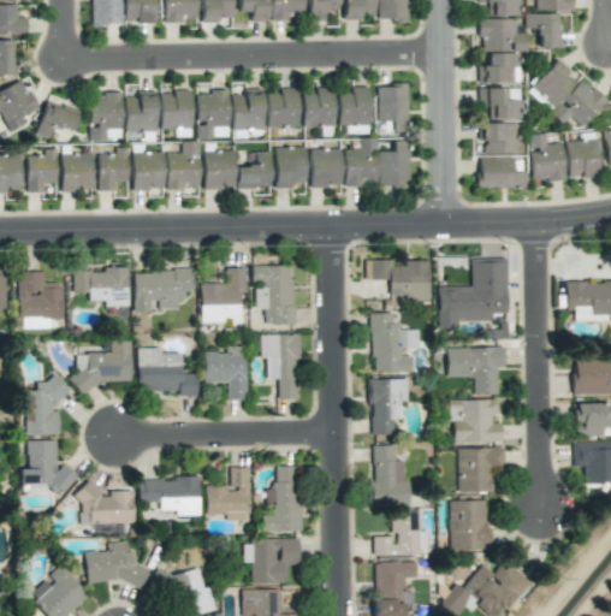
[(93,0),(94,25),(124,24),(123,0),(93,0)]
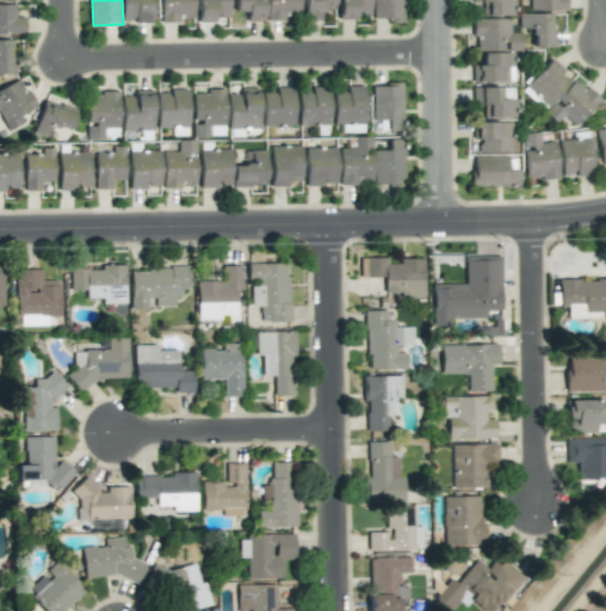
[(124,0),(124,23),(156,22),(155,0),(124,0)]
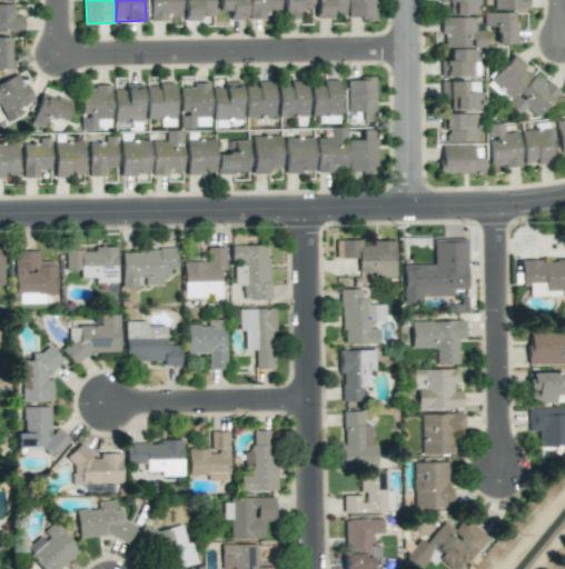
[(152,0),(152,20),(184,19),(182,0),(152,0)]
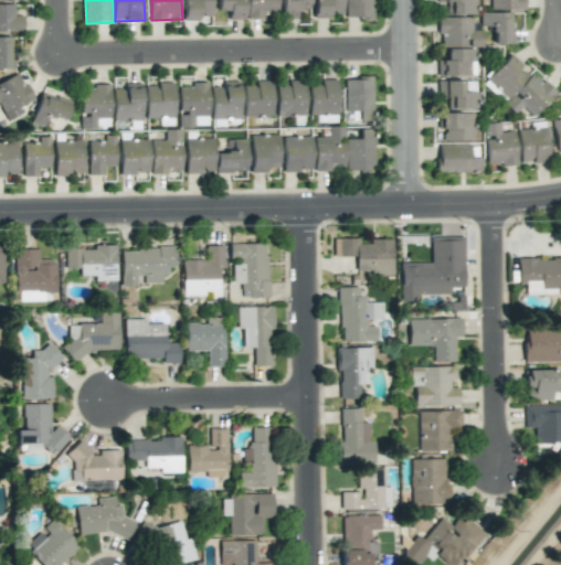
[(214,0),(186,0),(187,21),(202,21),(202,17),(215,16),(214,0)]
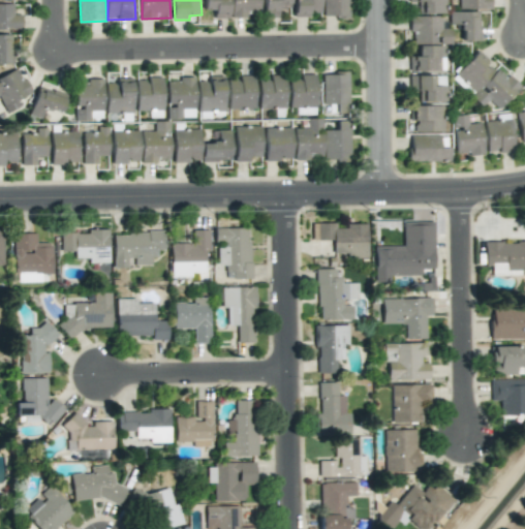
[(206,0),(206,10),(216,9),(217,19),(233,18),(232,0),(206,0)]
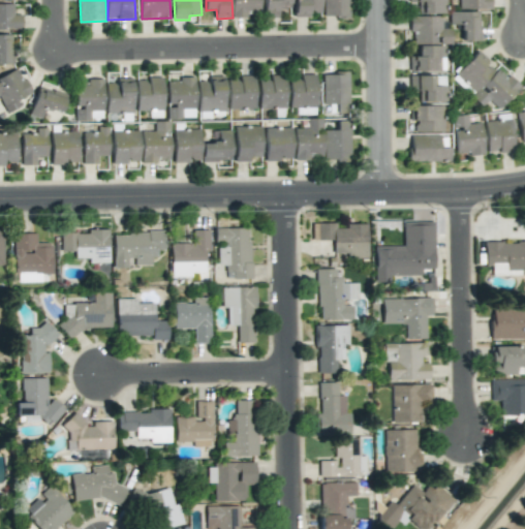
[(234,0),(235,17),(263,17),(261,0),(234,0)]
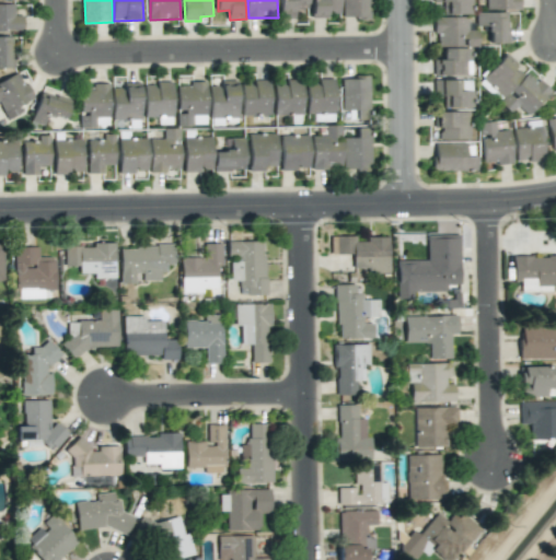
[(311,9),(310,0),(281,0),(282,19),(298,18),(298,9),(311,9)]
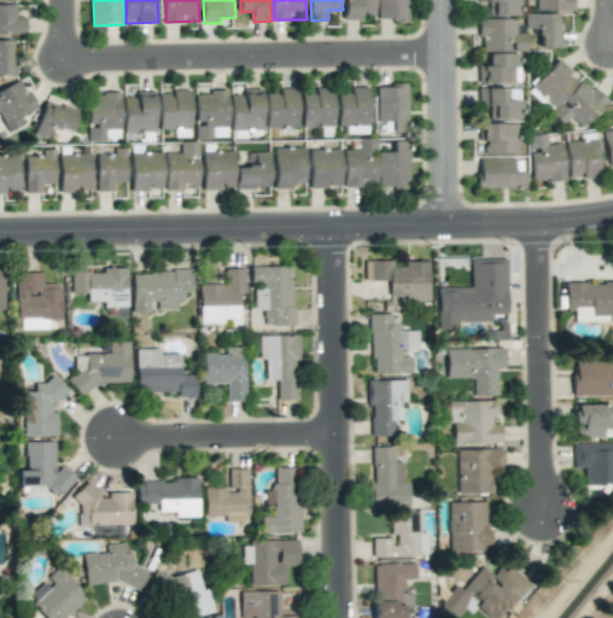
[(346,0),(346,19),(365,19),(365,13),(378,13),(377,0),(346,0)]
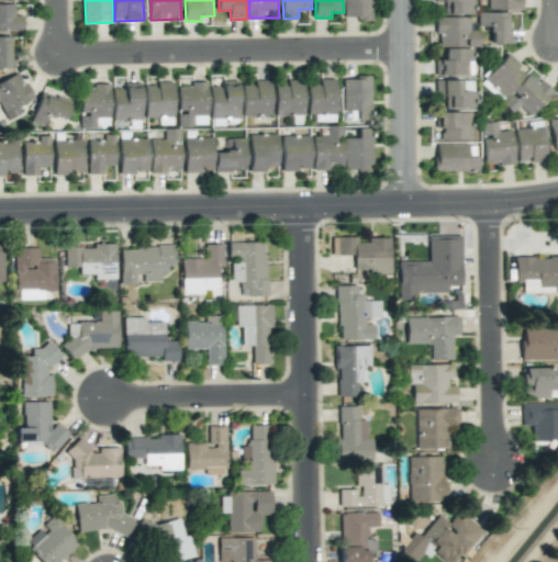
[(346,0),(347,18),(375,18),(374,0),(346,0)]
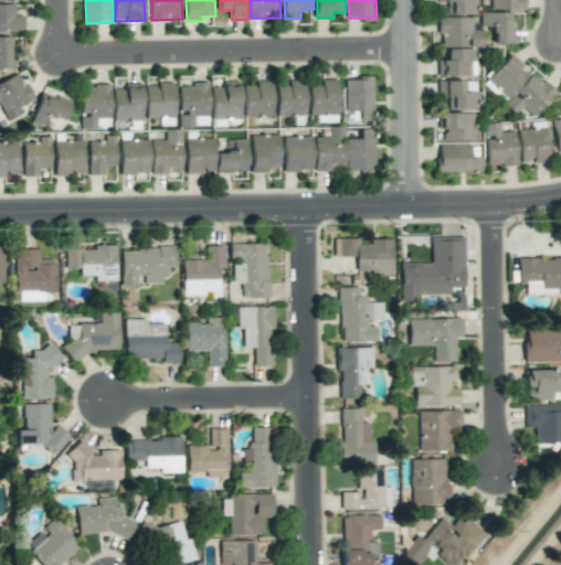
[(450,14),(478,14),(477,0),(441,0),(441,2),(450,2),(450,14)]
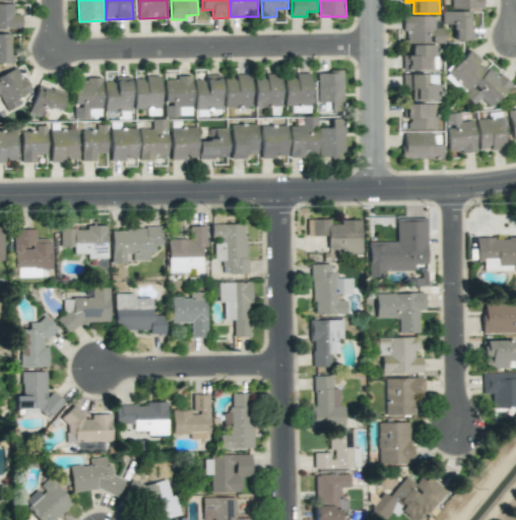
[(453,0),(453,8),(484,9),(484,0),(453,0)]
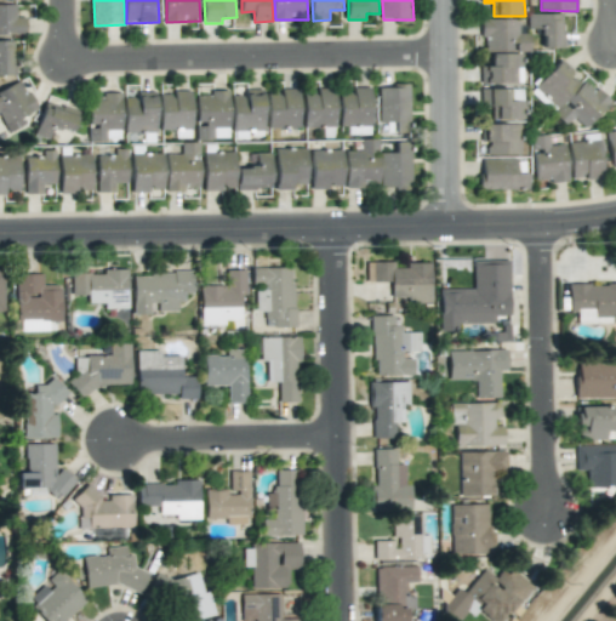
[(0,34),(28,35),(29,17),(20,17),(20,5),(0,4),(0,34)]
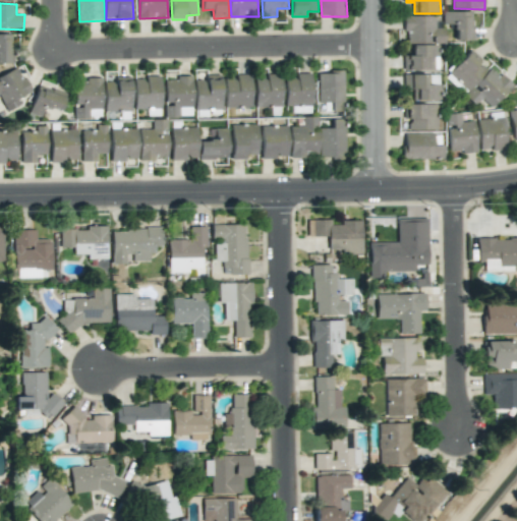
[(474,11),(445,11),(445,24),(457,24),(457,41),(475,41),(474,11)]
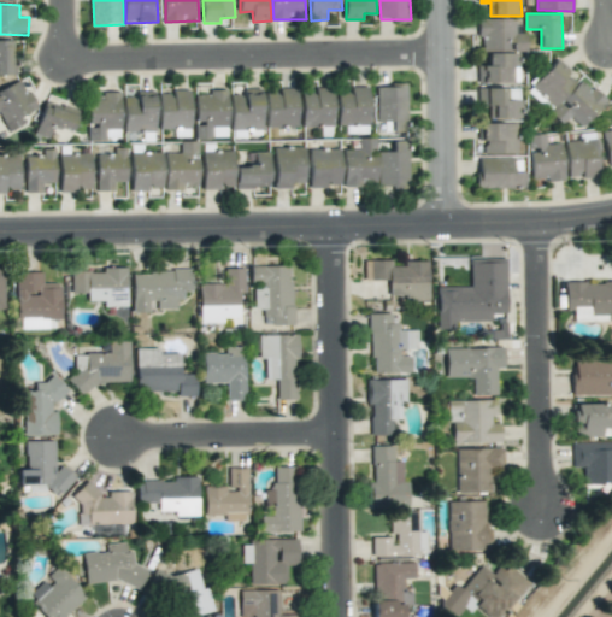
[(481,83),(523,83),(522,57),(529,57),(529,34),(517,34),(517,19),(482,19),(482,52),(490,52),(490,65),(481,65),(481,83)]
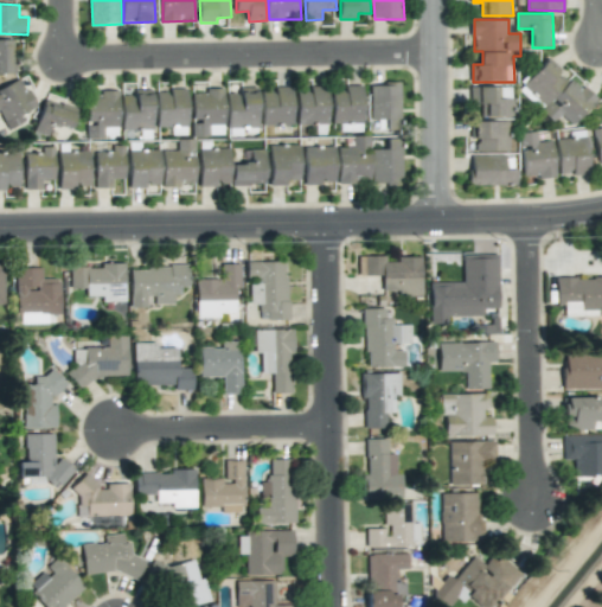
[(17,39),(0,39),(0,74),(18,74),(17,39)]
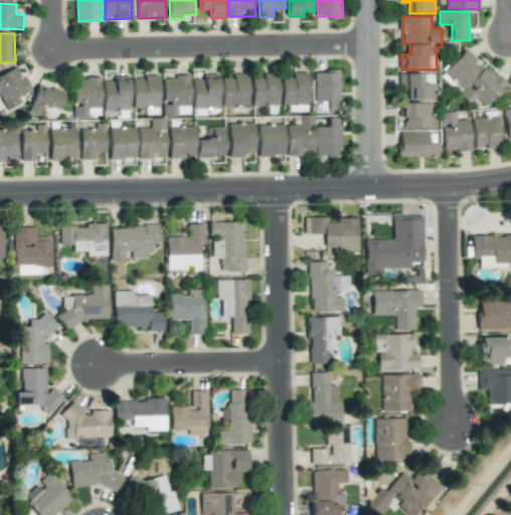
[(446,71),(466,90),(461,95),(472,104),(478,98),(488,107),(507,87),(467,49),(446,71)]
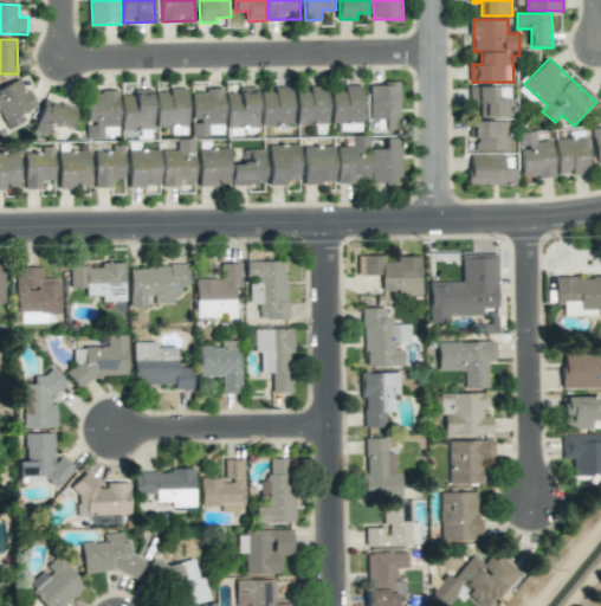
[(28,121),(25,114),(39,107),(25,78),(0,89),(0,109),(1,109),(11,130),(28,121)]
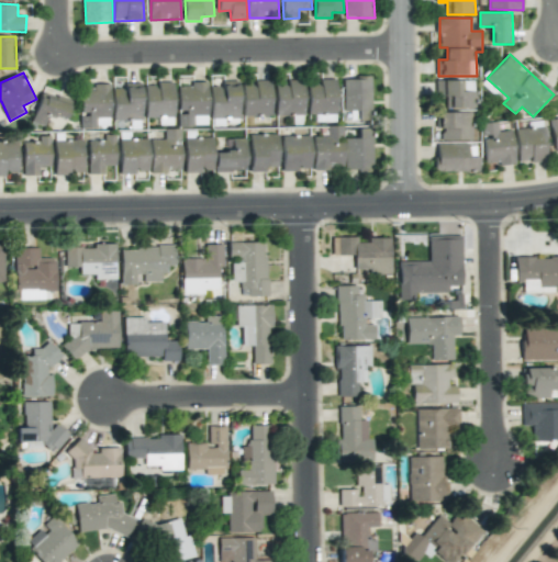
[(346,77),(345,112),(354,112),(353,120),(374,121),(375,78),(346,77)]
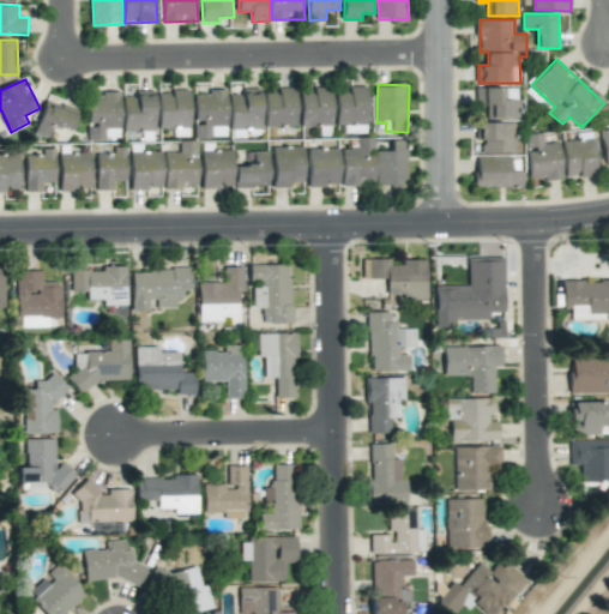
[(303,91),(303,126),(336,125),(335,86),(317,88),(317,91),(303,91)]
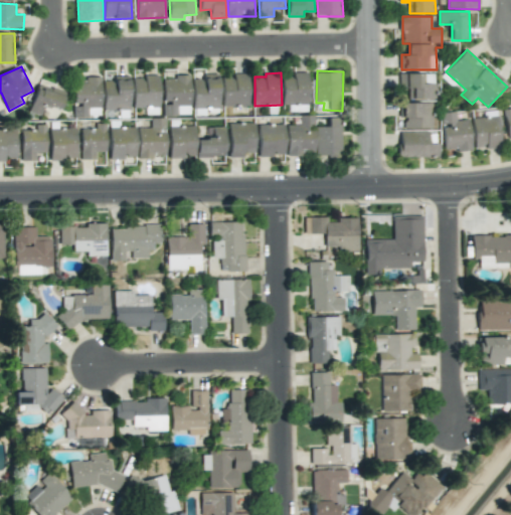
[(311,104),(310,72),(284,73),(285,105),(311,104)]
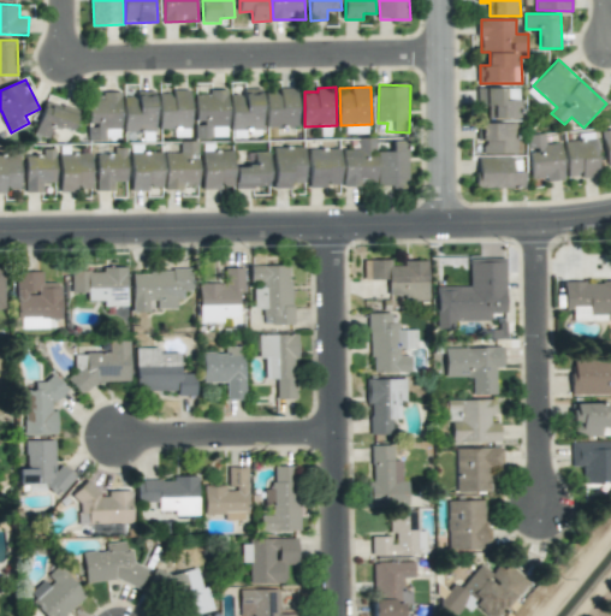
[(479,88),(480,106),(491,106),(491,119),(522,118),(521,87),(479,88)]
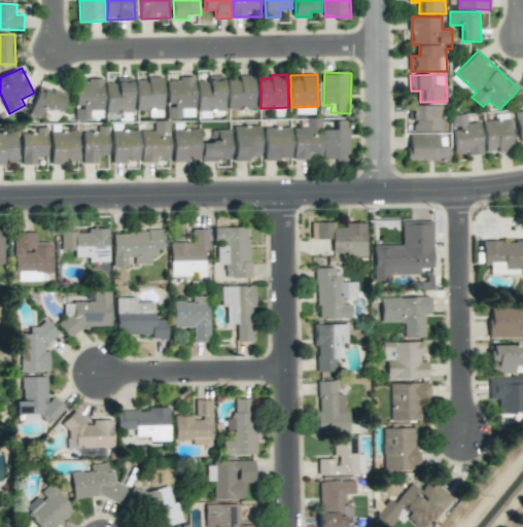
[(199,80),(200,110),(227,109),(227,75),(209,75),(209,80),(199,80)]
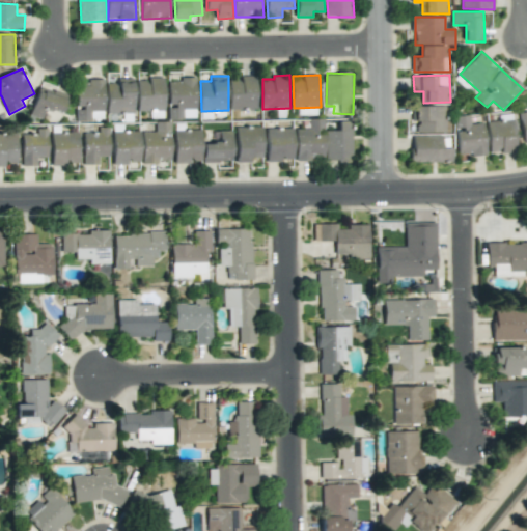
[(232,110),(259,109),(258,76),(231,77),(232,110)]
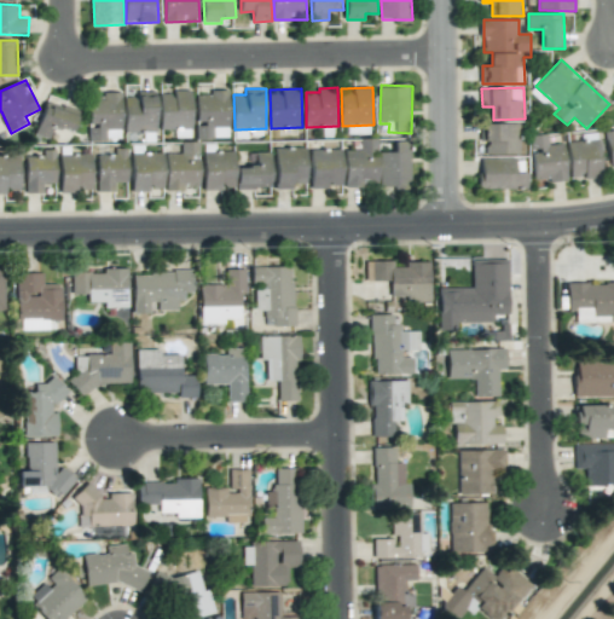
[(126,97),(127,133),(158,132),(157,91),(138,91),(138,97),(126,97)]
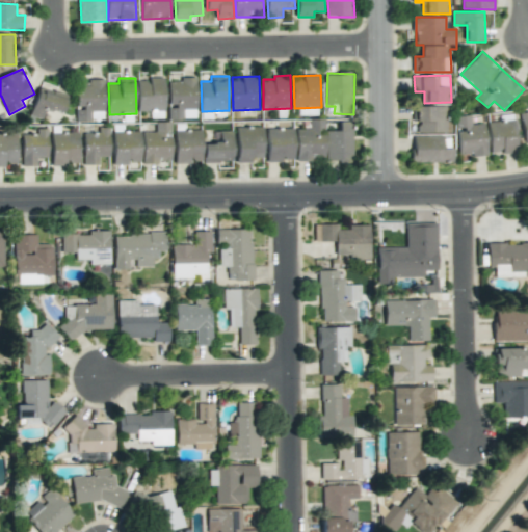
[(166,78),(139,79),(140,111),(153,111),(153,118),(167,117),(166,78)]
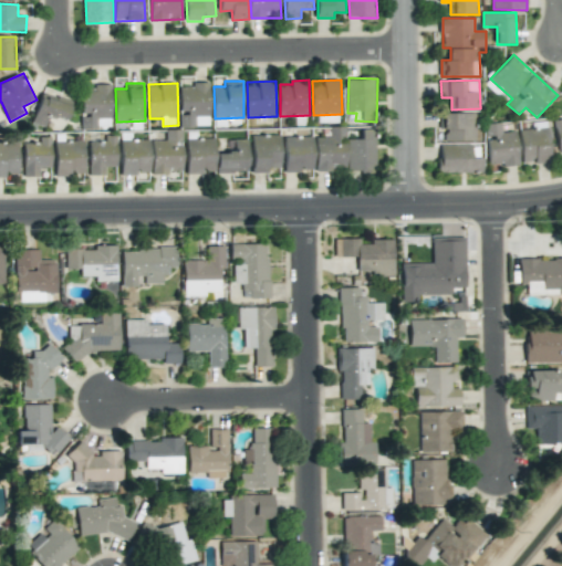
[(211,84),(181,84),(181,127),(212,126),(211,84)]
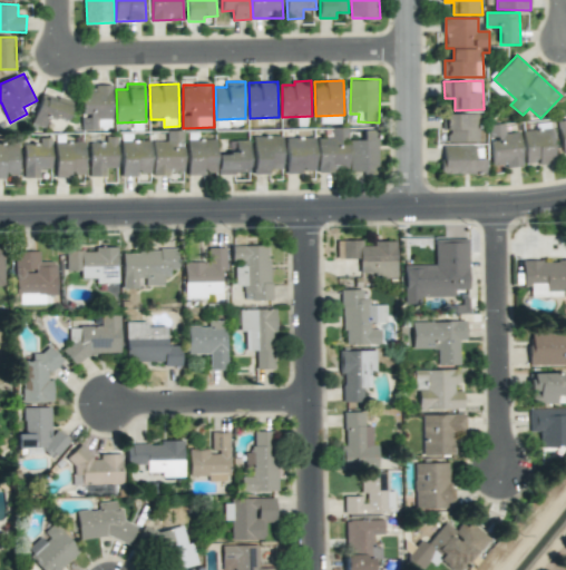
[(114,87),(84,87),(85,129),(115,129),(114,87)]
